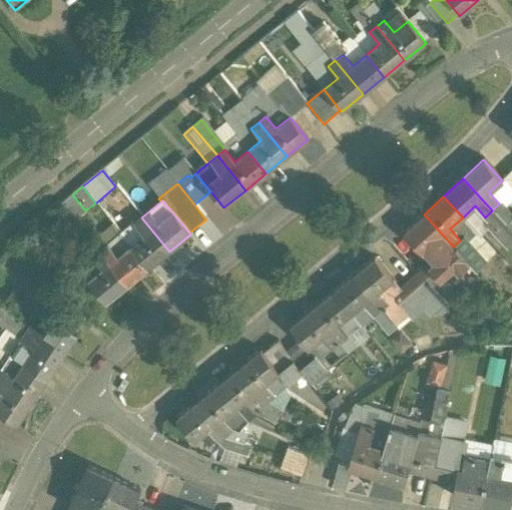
[(453,246),(424,214),(404,233),(422,255),(424,252),(436,241),(446,253),(453,246)]
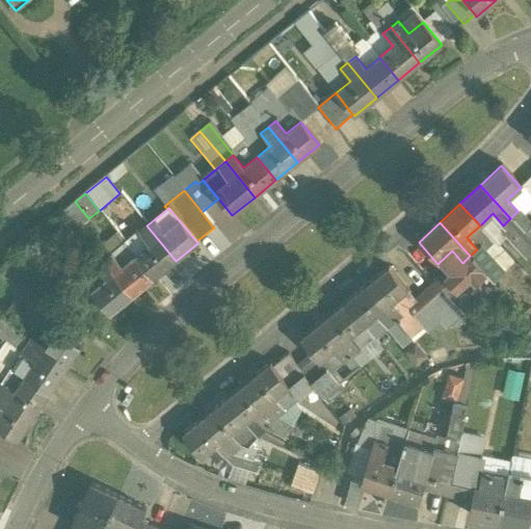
[(138,232),(149,244),(135,256),(154,279),(176,261),(147,226),(138,232)]
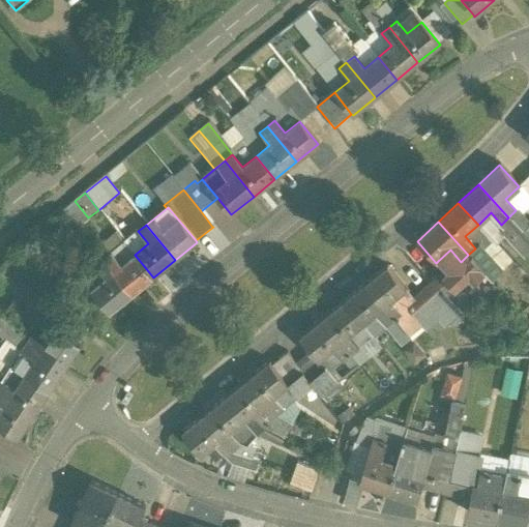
[(124,242),(111,254),(121,266),(135,255),(124,242)]
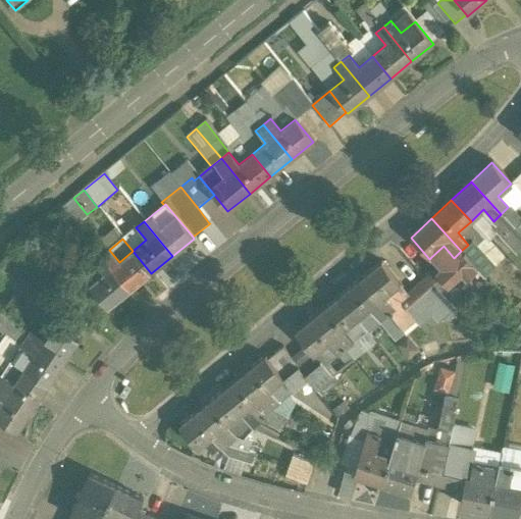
[(454,258),(444,246),(431,257),(441,268),(435,273),(447,287),(449,284),(458,295),(470,283),(474,289),(485,278),(461,251),(454,258)]
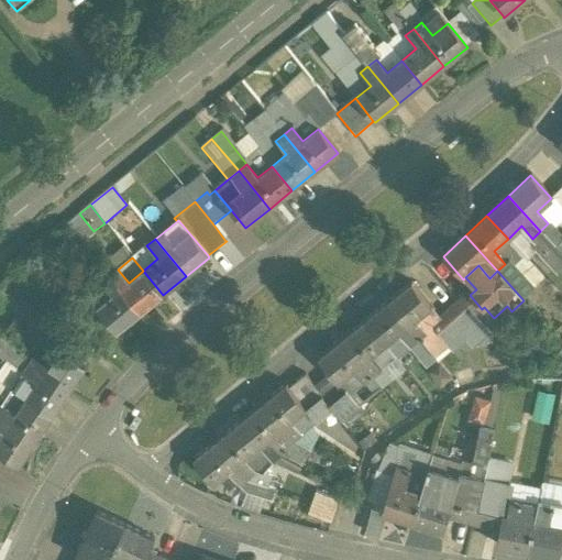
[(143,271),(129,283),(118,270),(109,276),(140,314),(163,295),(143,271)]
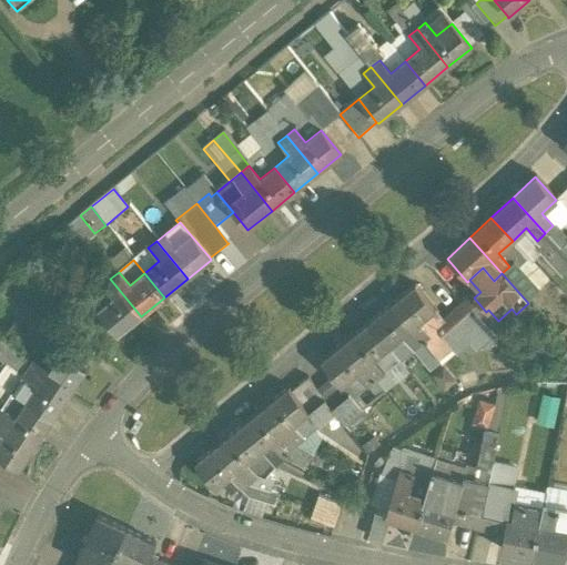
[(141,316),(110,279),(101,285),(112,300),(97,312),(115,333),(118,336),(141,316)]
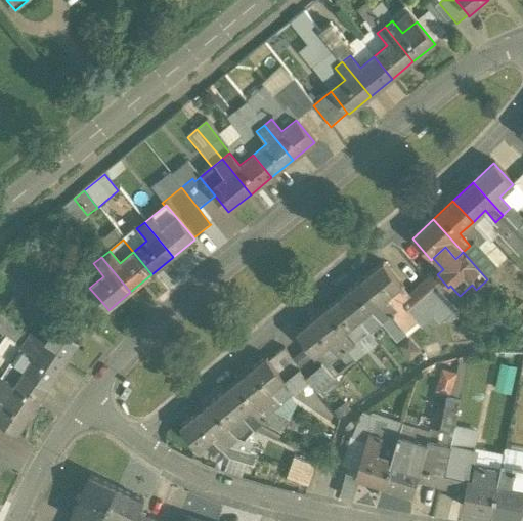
[(382,263),(360,281),(389,315),(396,309),(386,297),(400,286),(382,263)]
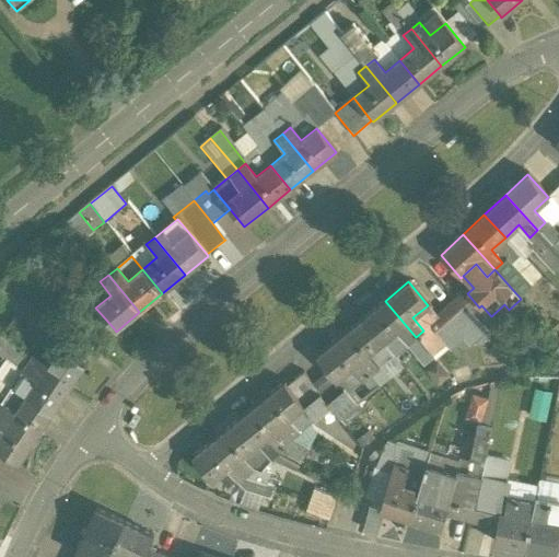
[(95,308),(94,309),(80,291),(60,308),(96,343),(114,328),(95,308)]
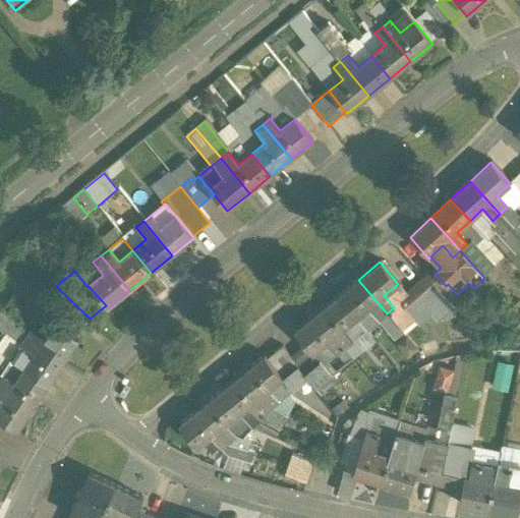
[(446,286),(435,273),(423,282),(449,310),(461,299),(457,294),(448,284),(446,286)]
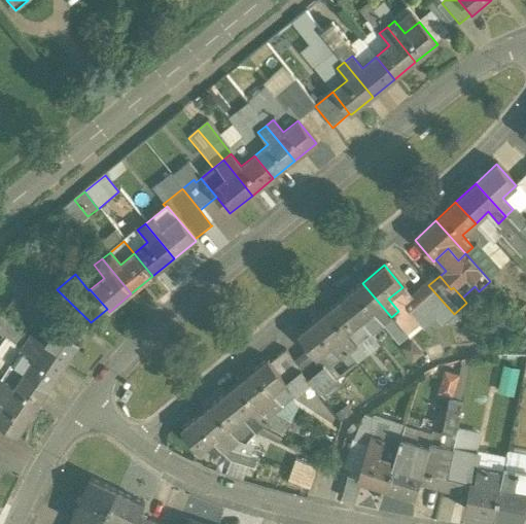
[(391,317),(362,283),(342,301),(360,322),(374,312),(383,324),(391,317)]
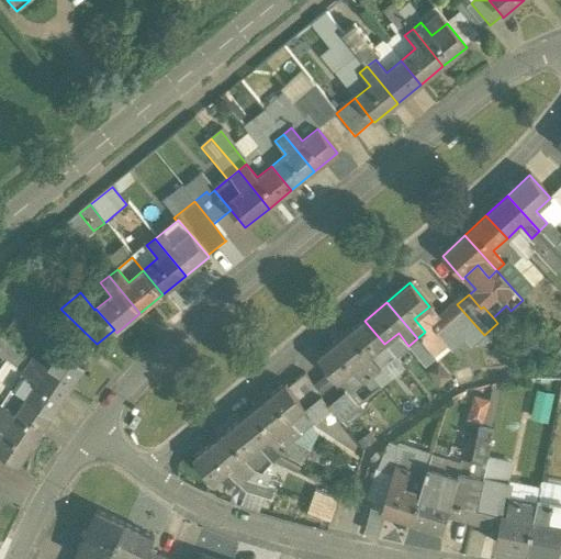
[(484,335),(457,304),(444,316),(461,336),(471,347),(484,335)]
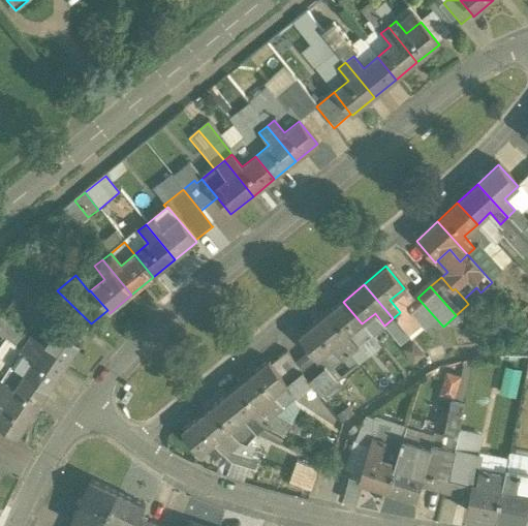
[(400,312),(393,318),(407,336),(426,320),(428,322),(434,316),(417,298),(400,312)]
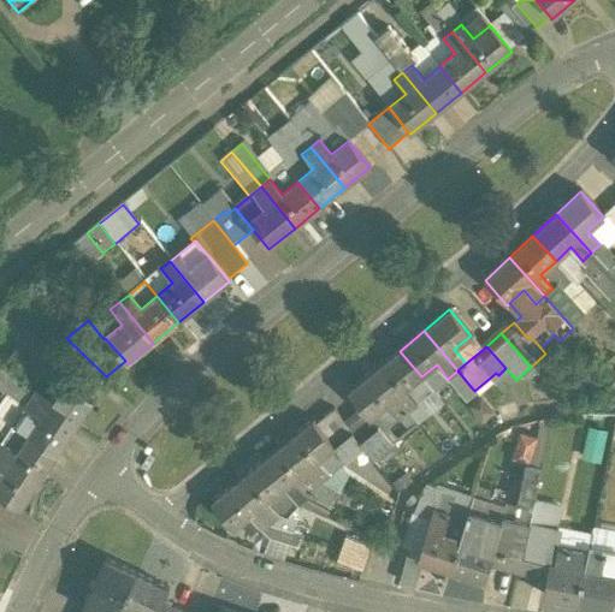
[(400,351),(376,370),(409,411),(418,404),(404,390),(421,376),(400,351)]
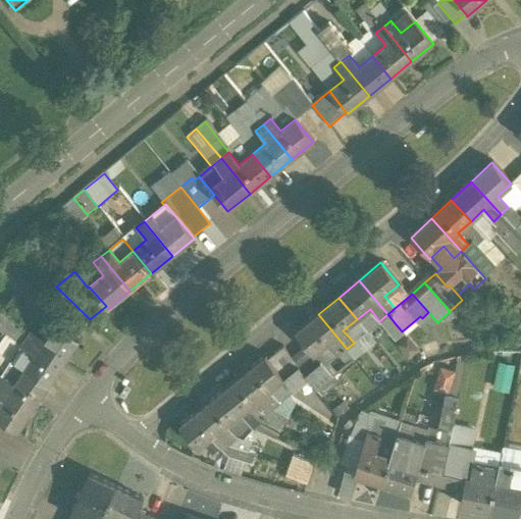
[(347,349),(318,314),(296,332),(309,349),(314,354),(315,353),(325,367),(339,356),(339,355),(347,349)]
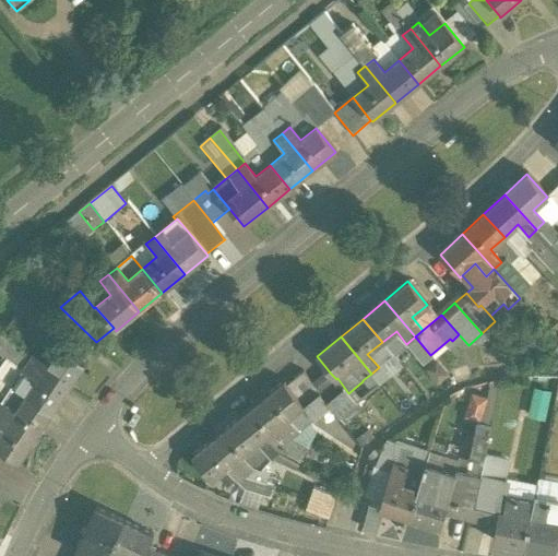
[(84,365),(59,347),(48,364),(34,355),(27,364),(68,390),(84,365)]
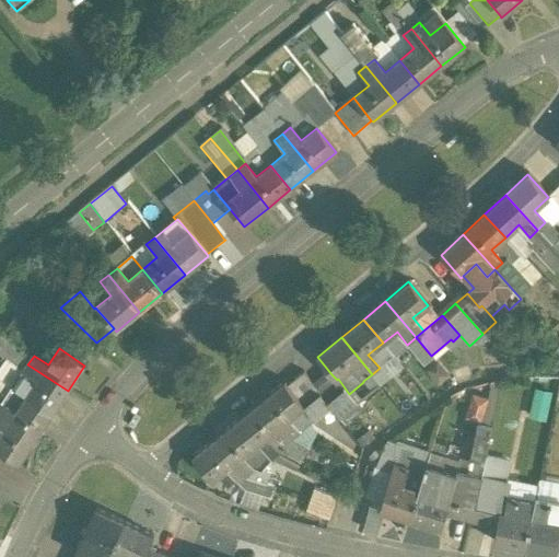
[(68,391),(27,364),(22,373),(36,382),(26,397),(51,414),(68,391)]
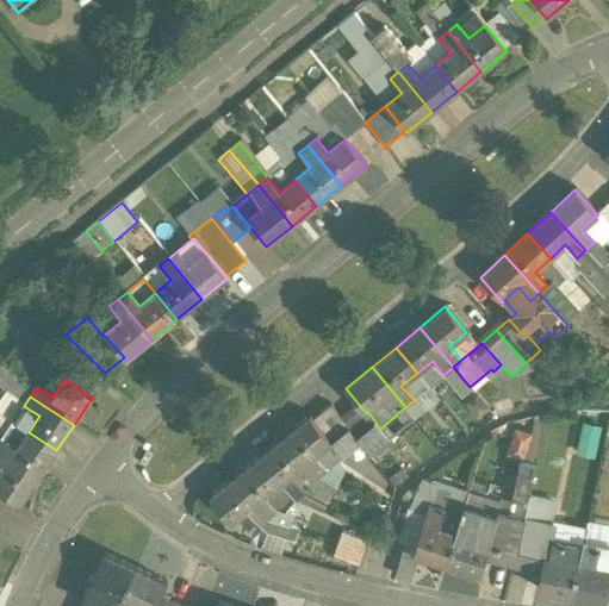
[(343,423),(330,406),(314,420),(331,442),(315,456),(327,469),(359,443),(343,423)]
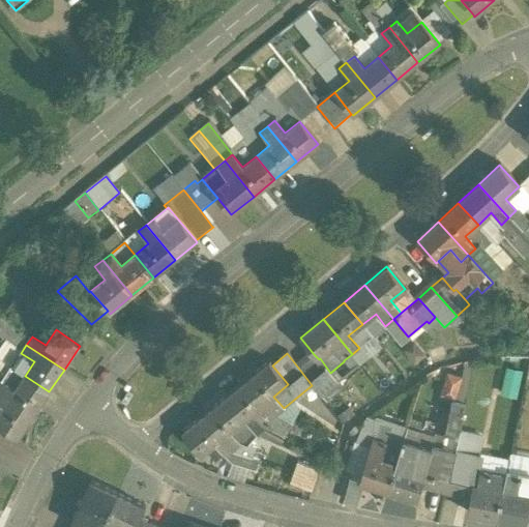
[(330,373),(320,358),(319,359),(314,354),(298,368),(312,385),(320,396),(328,389),(338,381),(330,373)]
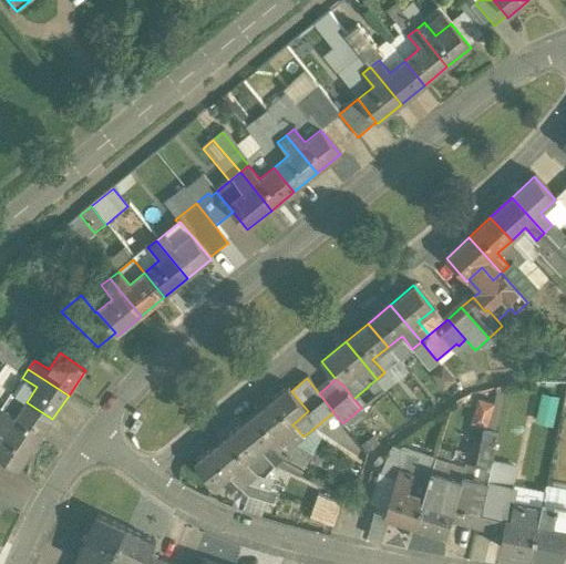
[(377,379),(368,386),(368,387),(377,397),(386,390),(377,379)]
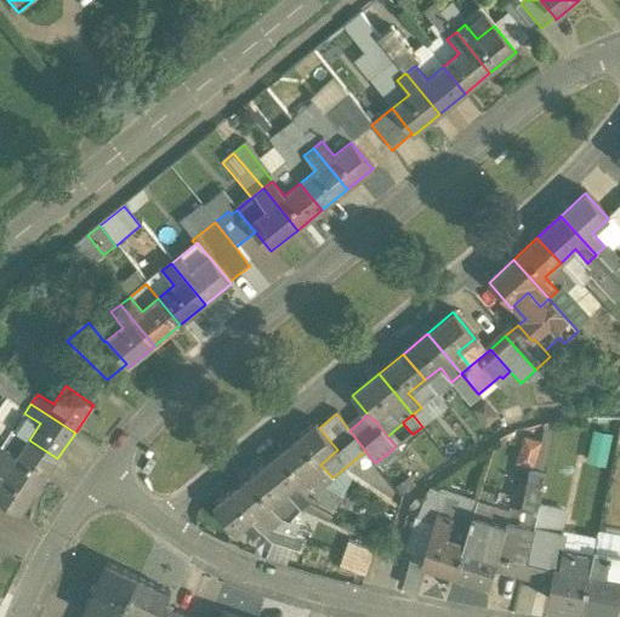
[(319,428),(317,424),(290,446),(324,486),(333,479),(333,478),(320,464),(337,450),(319,428)]
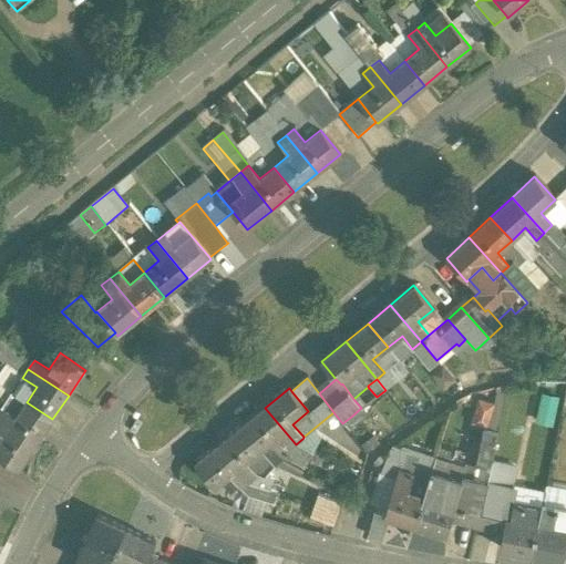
[(481,399),(473,421),(487,427),(495,404),(481,399)]
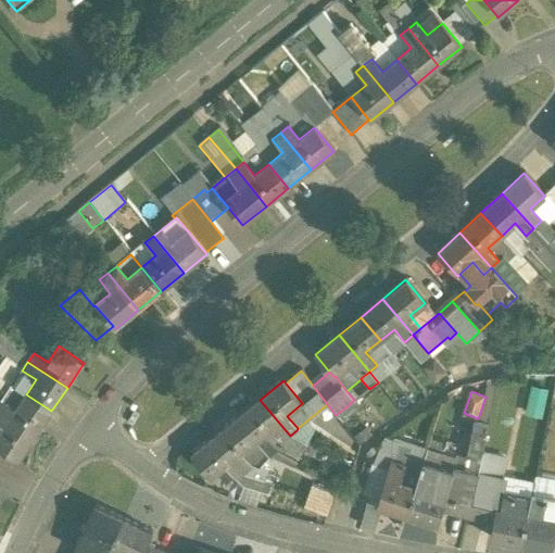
[(51,411),(26,394),(15,410),(2,401),(0,403),(0,413),(35,436),(51,411)]
